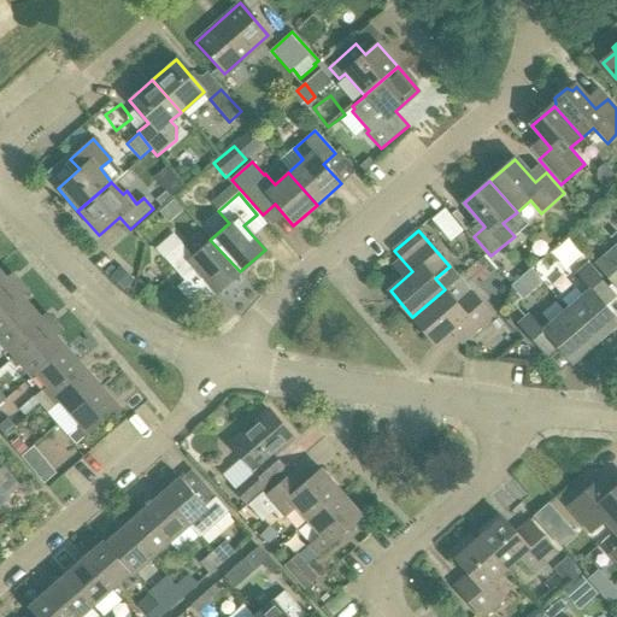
[(124,231),(113,240),(136,270),(148,262),(124,231)]
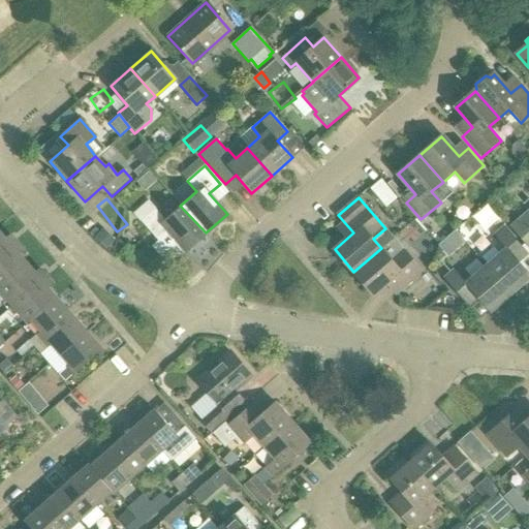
[(185,251),(206,232),(180,206),(164,219),(154,209),(141,220),(159,242),(168,232),(185,251)]
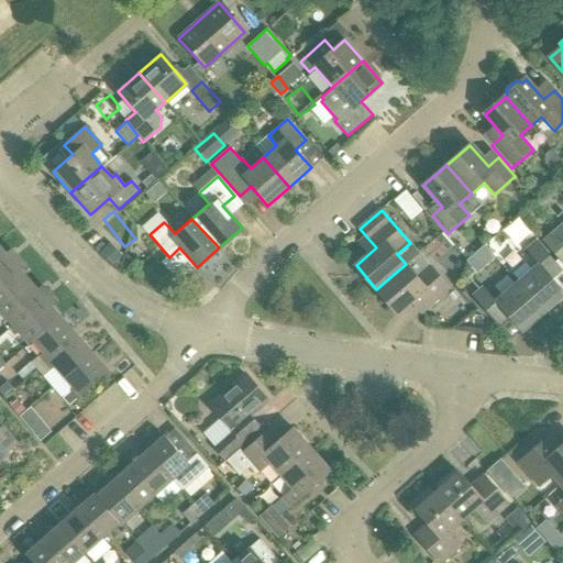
[(562,222),(562,223),(542,241),(562,264),(562,222)]
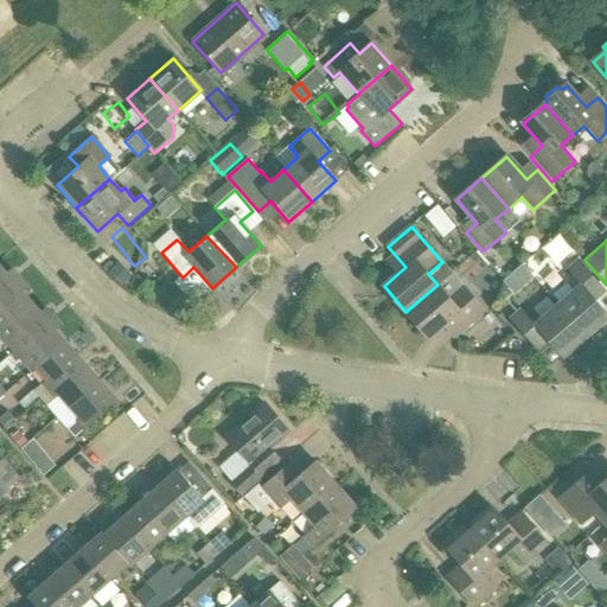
[(474,261),(483,274),(497,266),(489,253),(474,261)]
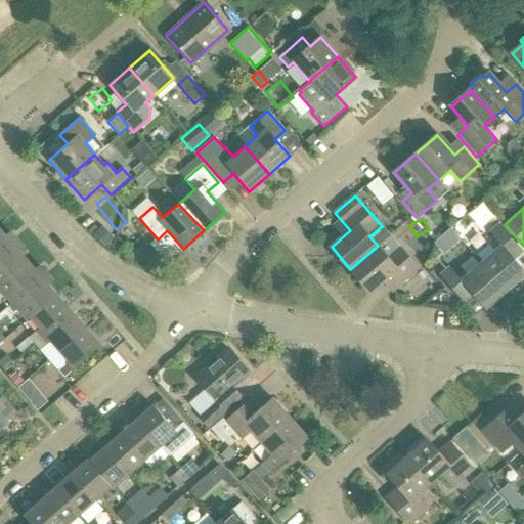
[(523,276),(523,272),(513,260),(523,252),(497,224),(488,232),(501,247),(482,265),(507,293),(523,276)]
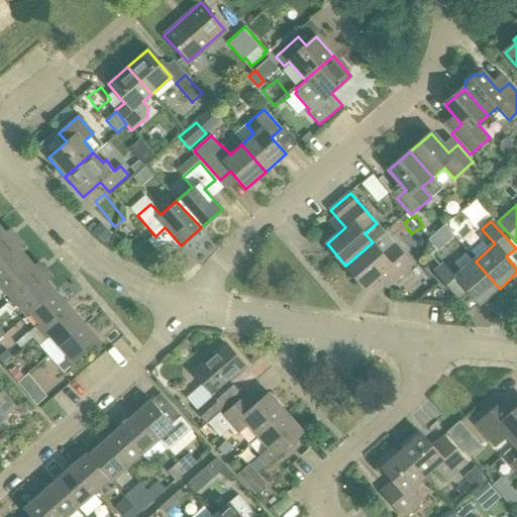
[(92,232),(104,243),(112,234),(101,223),(92,232)]
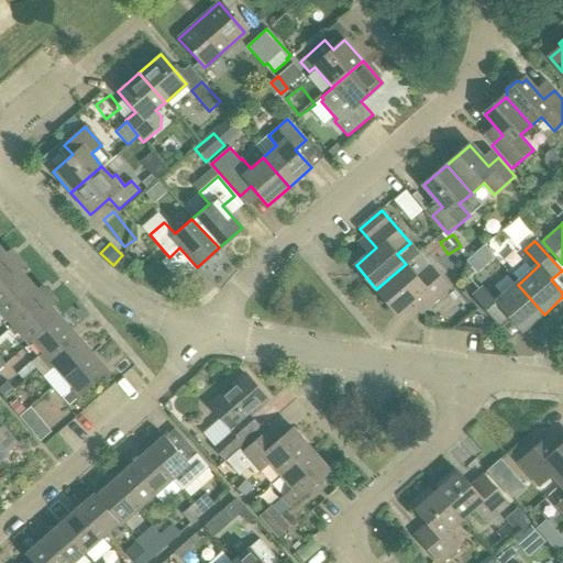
[(406,264),(376,289),(397,313),(418,296),(429,307),(450,289),(419,253),(406,264)]
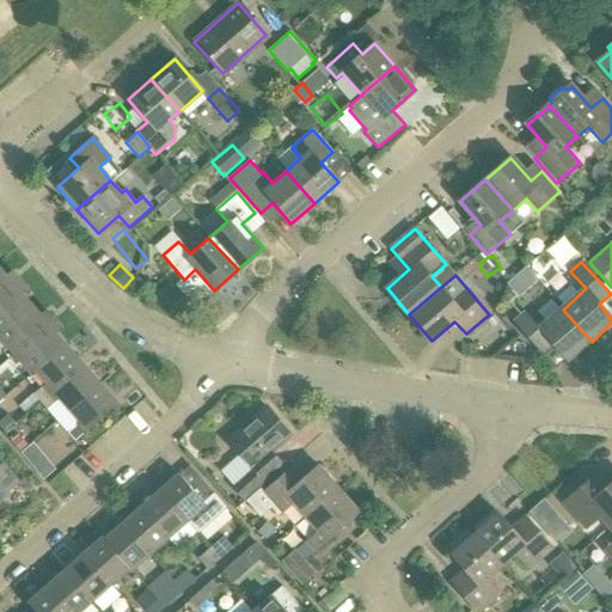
[(237,310),(261,303),(254,280),(230,287),(237,310)]
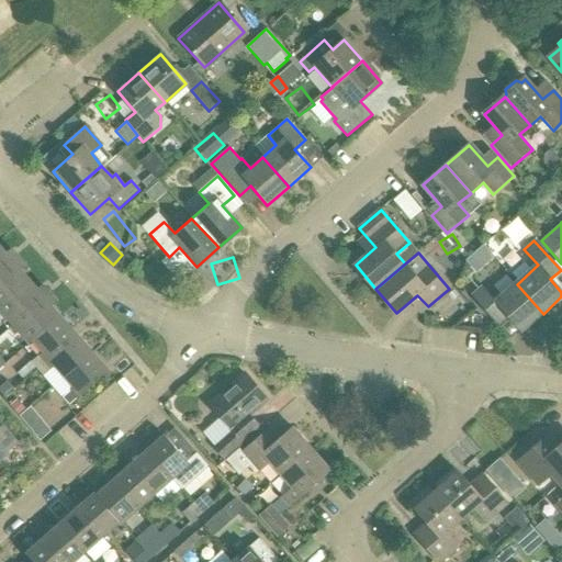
[(0,304),(29,280),(21,270),(26,265),(25,263),(14,274),(8,267),(0,273),(0,304)]
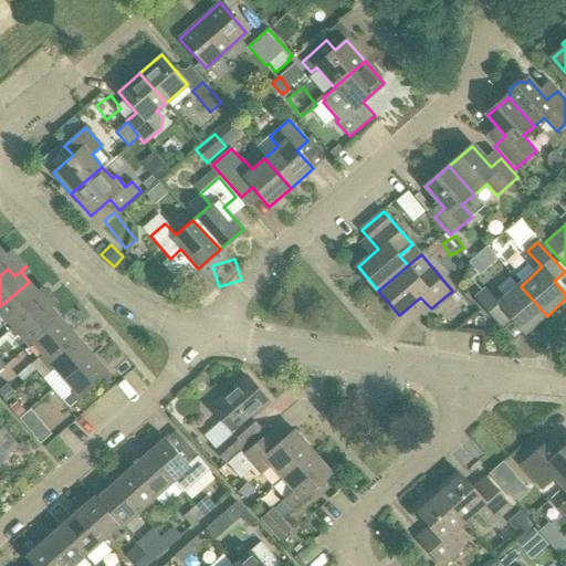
[(0,311),(13,327),(39,304),(32,296),(38,292),(29,282),(0,306),(0,311)]
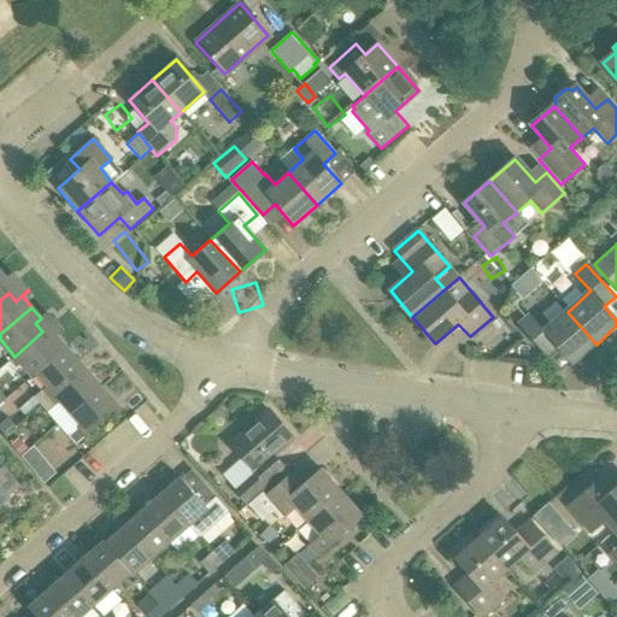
[(574,365),(597,345),(568,312),(545,331),(530,317),(518,327),(541,353),(553,342),(574,365)]
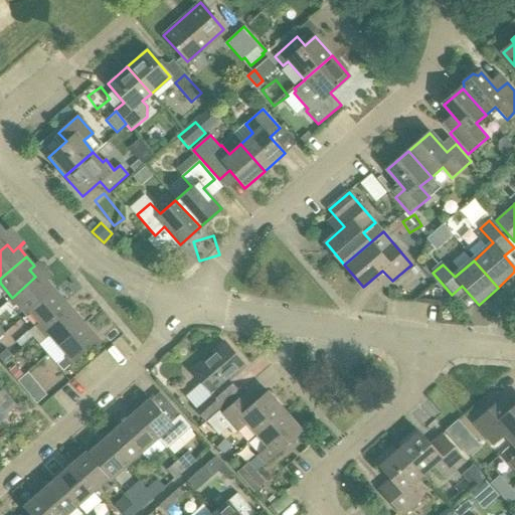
[(30,312),(55,289),(47,281),(53,276),(52,275),(41,284),(35,277),(12,298),(27,315),(30,313),(30,312)]
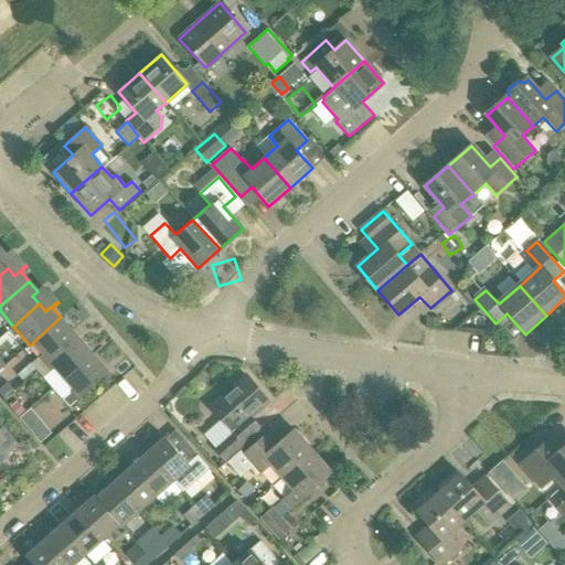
[(38,371),(77,337),(61,317),(33,342),(33,343),(43,353),(31,364),(38,371)]
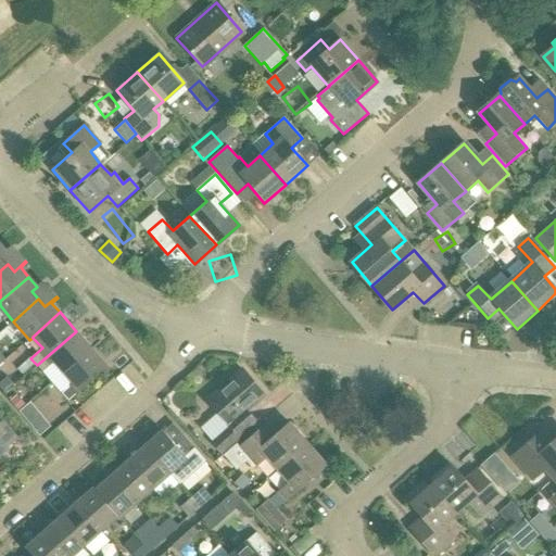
[(63,371),(90,348),(76,331),(37,365),(42,371),(54,361),(63,371)]
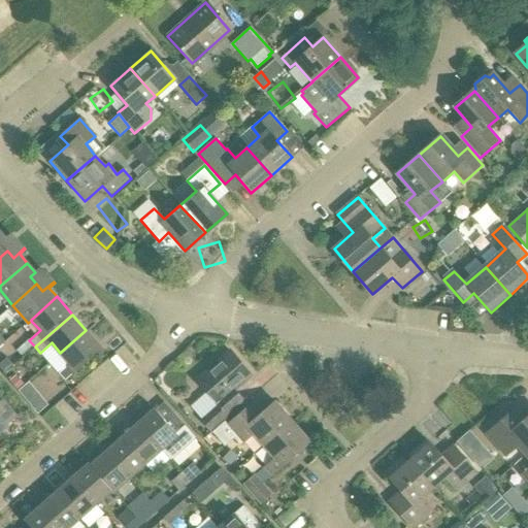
[(86,330),(60,353),(70,364),(59,373),(65,381),(102,349),(86,330)]
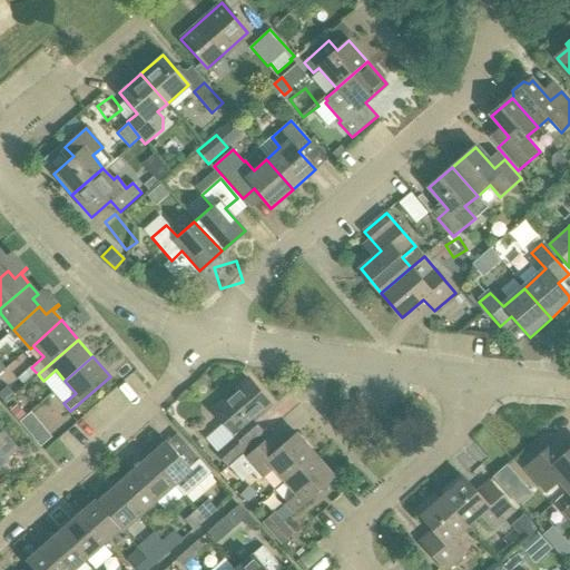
[(228,468),(265,435),(253,420),(272,404),(249,379),(214,411),(235,435),(215,453),(228,468)]
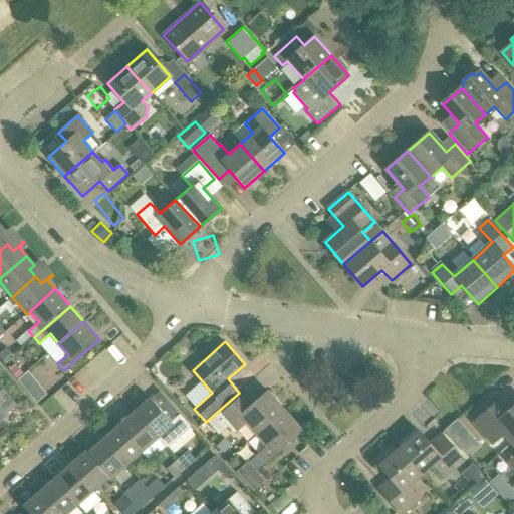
[(0,359),(4,364),(13,356),(6,348),(0,352),(0,359)]
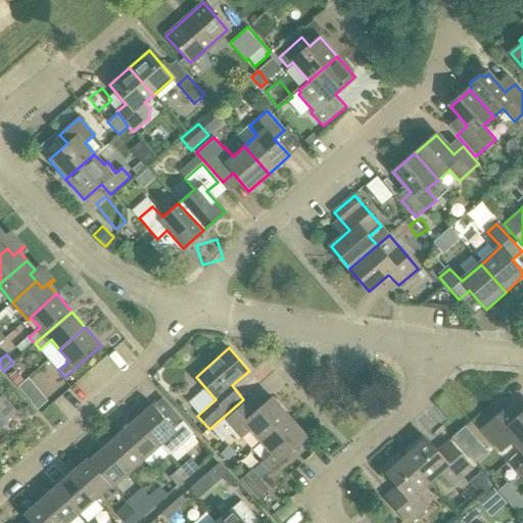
[(0,417),(4,422),(25,405),(0,377),(0,417)]
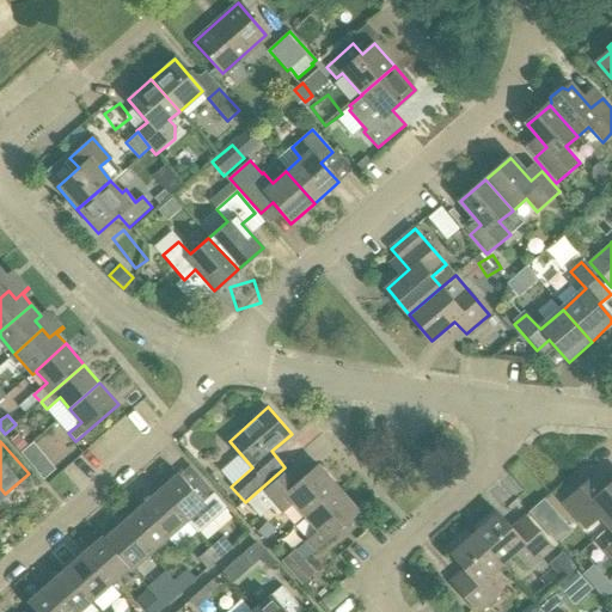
[(44,457),(32,466),(43,479),(55,470),(44,457)]
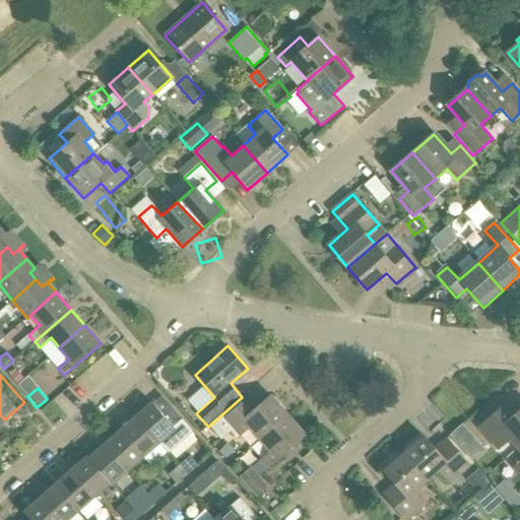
[(259,439),(287,414),(270,395),(253,410),(245,401),(212,430),(220,439),(230,432),(236,438),(249,428),(259,439)]
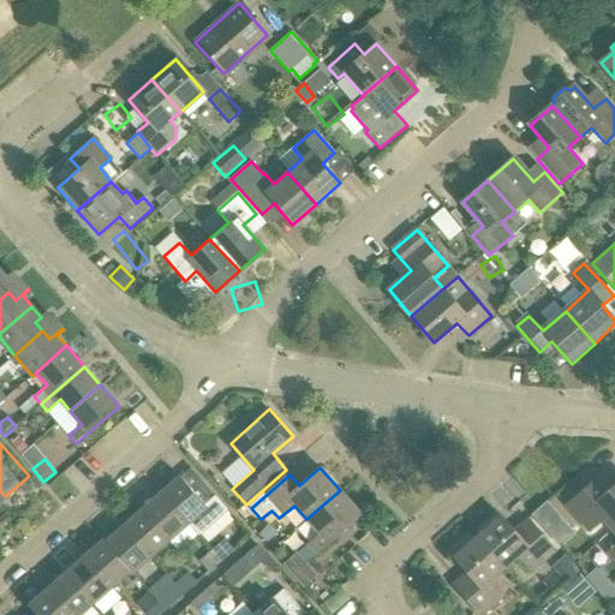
[(156,490),(186,524),(187,524),(198,537),(227,511),(213,494),(202,503),(178,477),(166,488),(162,484),(156,490)]
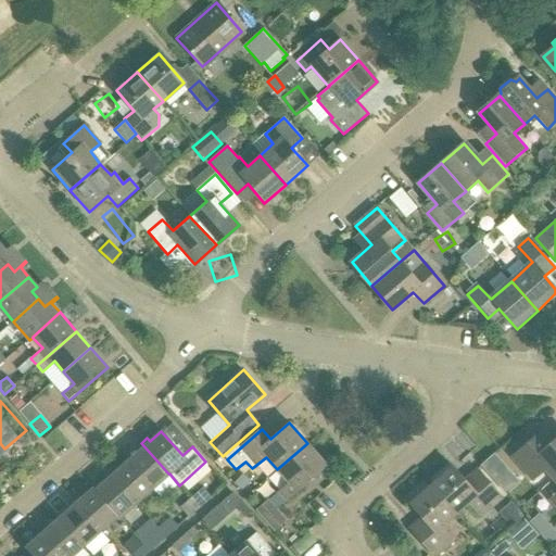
[(555,480),(555,479),(555,442),(555,444),(545,432),(515,458),(534,481),(547,470),(555,480)]
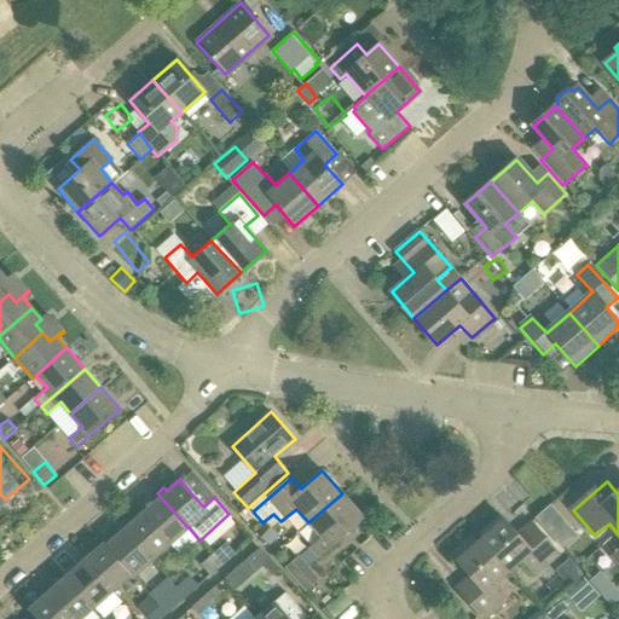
[(168,544),(187,527),(157,493),(150,498),(154,502),(140,513),(168,544)]
